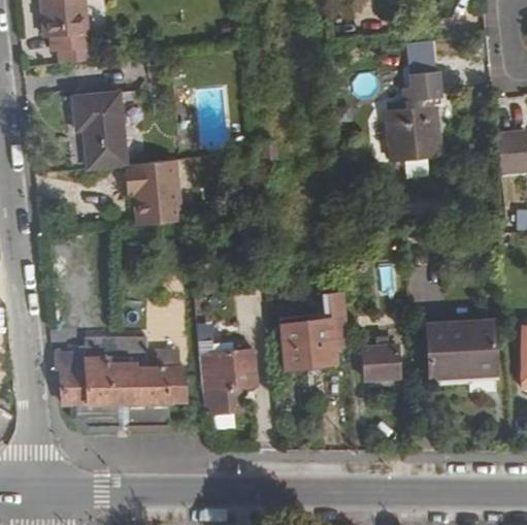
[(85,0),(42,0),(43,5),(47,4),(48,12),(43,13),(45,33),(53,34),(55,46),(61,46),(93,44),(91,28),(85,28),(84,1),(86,0),(85,0)]
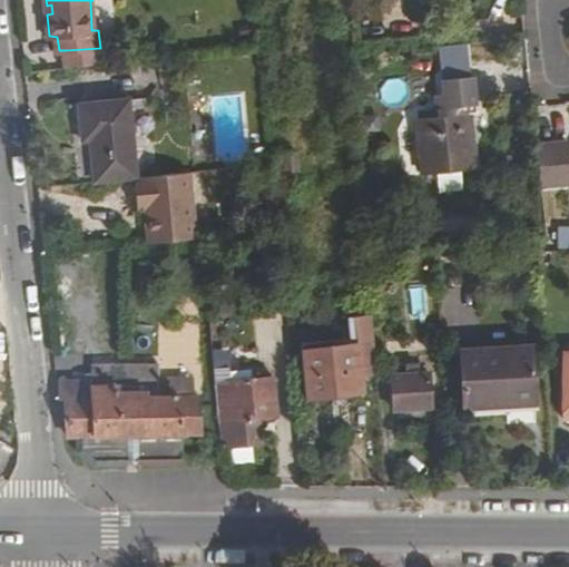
[(66,50),(67,65),(101,60),(100,48),(66,50)]
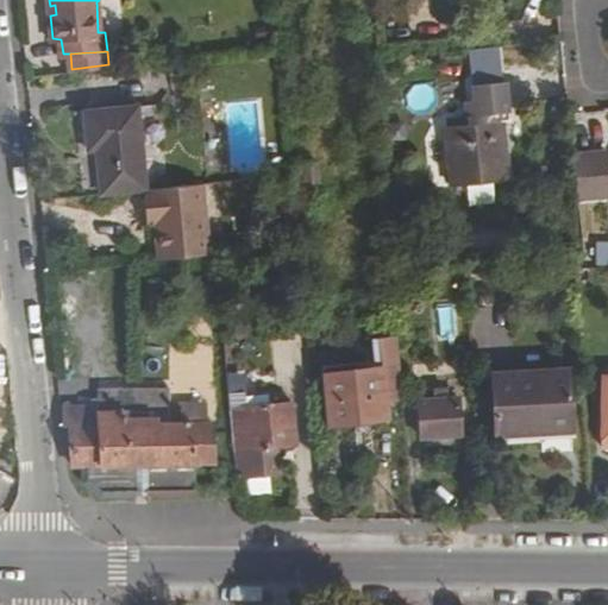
[(501,89),(467,92),(468,105),(503,102),(501,89)]
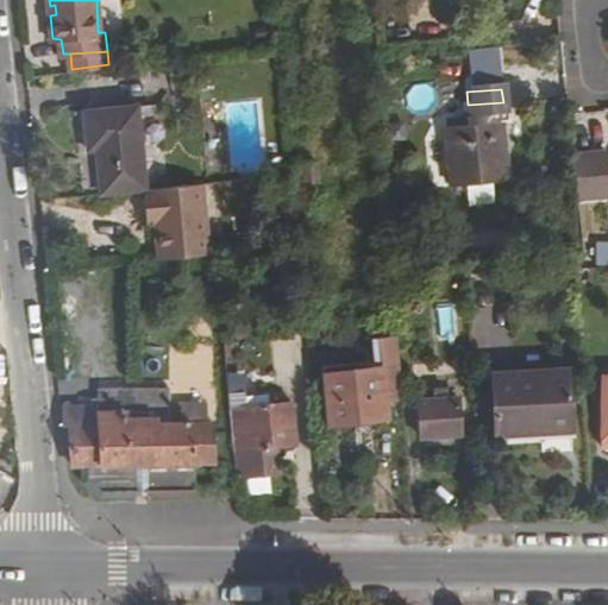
[(154,104),(83,112),(88,151),(98,151),(102,194),(138,190),(163,188),(154,104)]
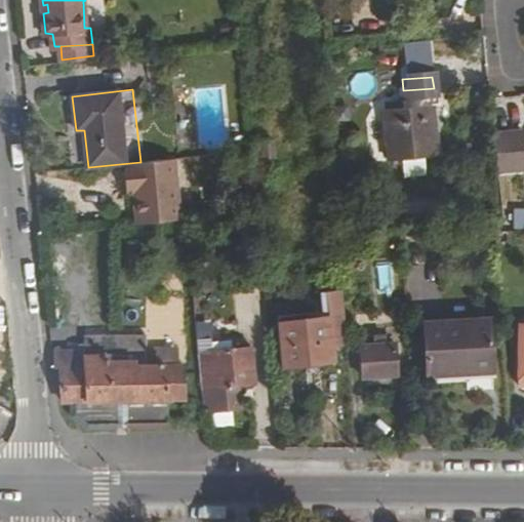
[(427,102),(404,104),(404,111),(380,113),(385,165),(432,162),(428,109),(427,102)]
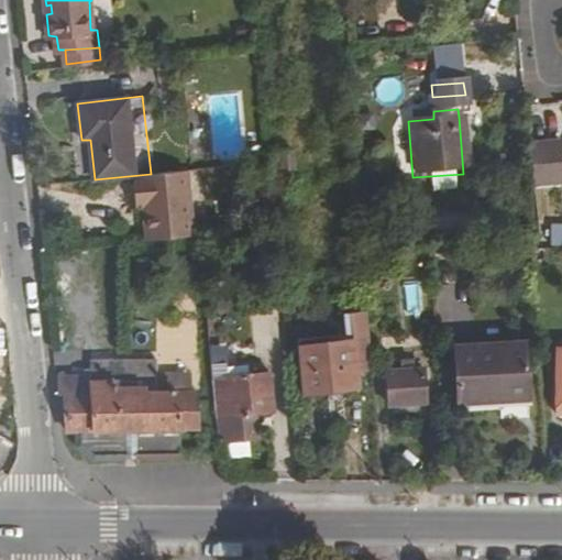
[(555,142),(542,143),(546,175),(558,174),(555,142)]
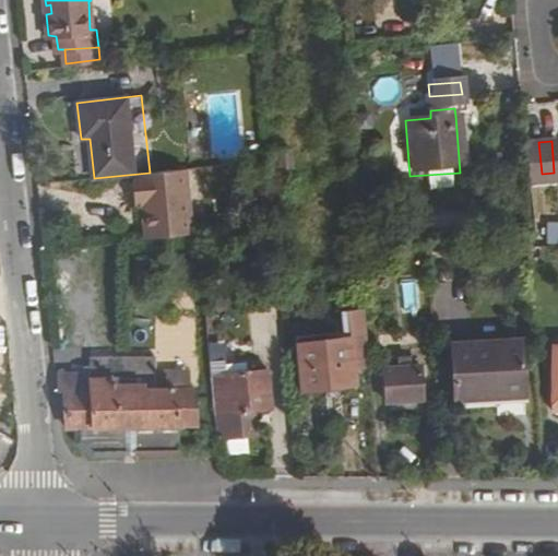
[(289,149),(266,152),(266,161),(269,180),(292,179),(289,149)]
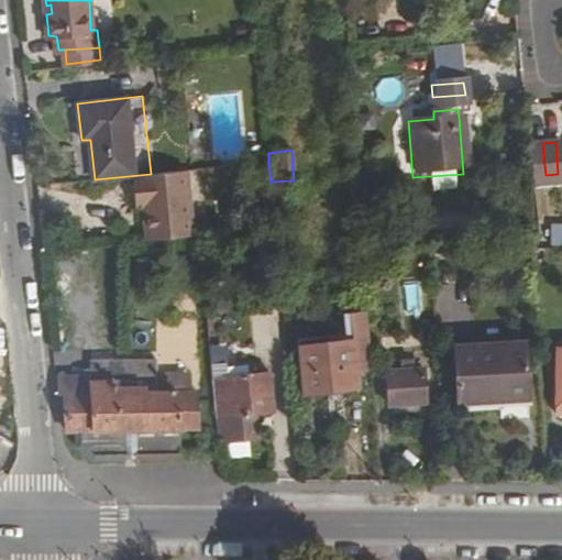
[(184,229),(178,171),(151,174),(128,176),(131,206),(138,206),(141,232),(184,229)]
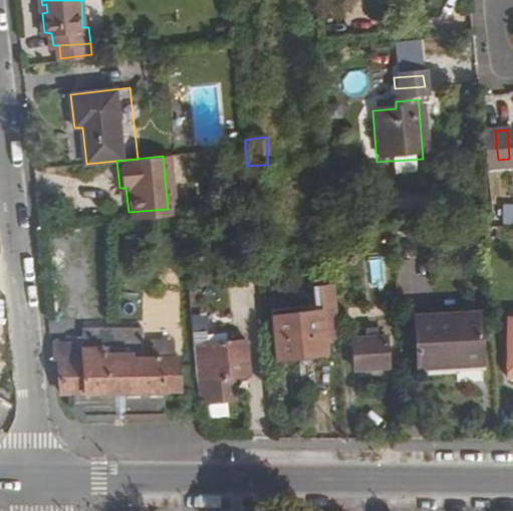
[(512,205),(500,206),(500,226),(512,226),(512,205)]
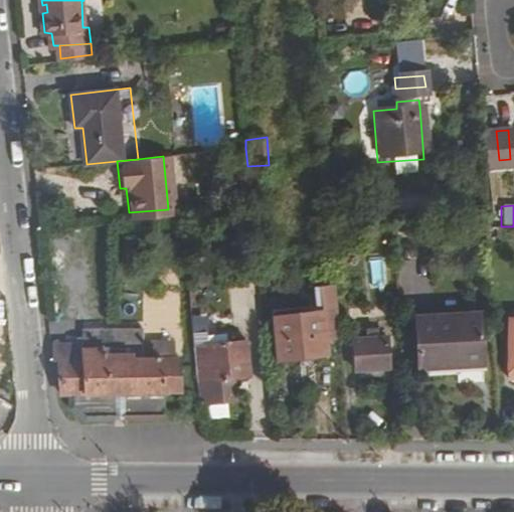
[(382,260),(367,264),(372,287),(387,284),(382,260)]
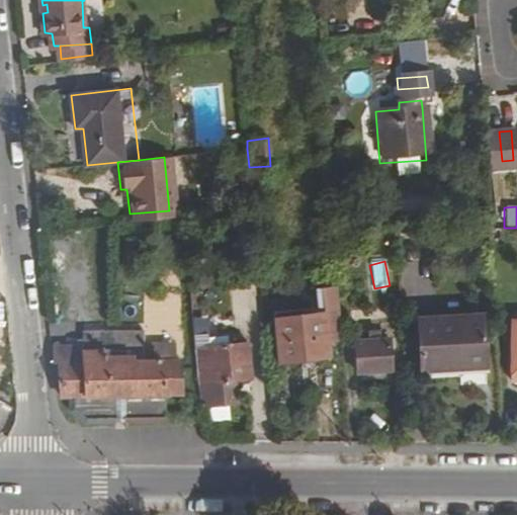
[(319,311),(274,314),(278,359),(329,356),(328,343),(343,341),(339,285),(323,286),(323,291),(317,291),(319,311)]
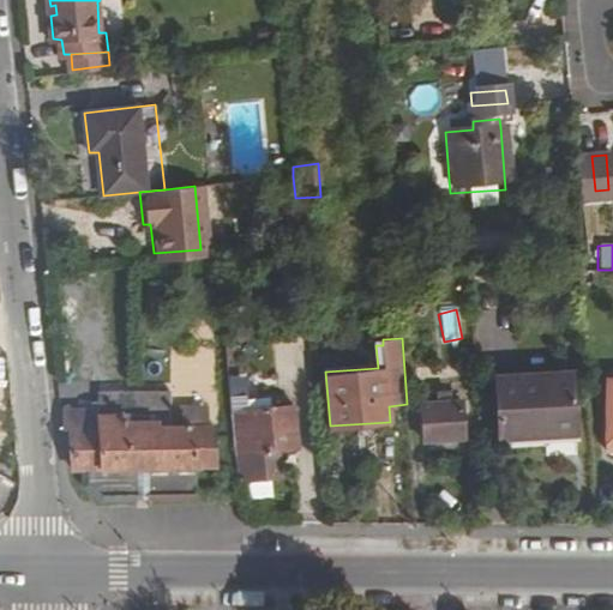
[(568,381),(496,384),(499,441),(508,442),(542,441),(541,429),(570,427),(568,381)]
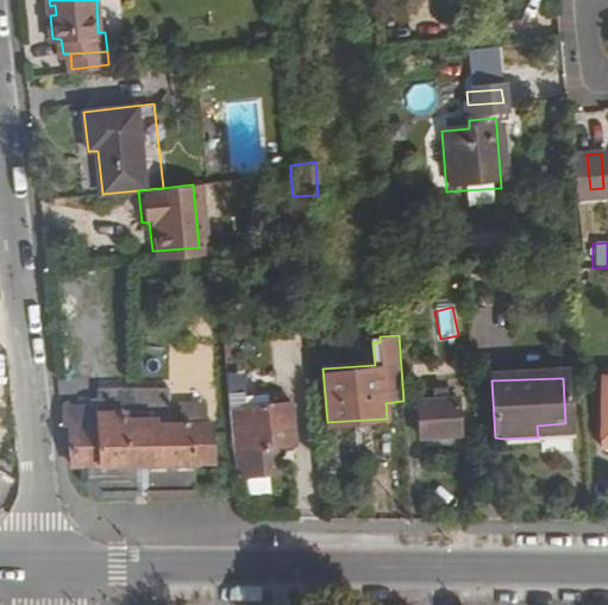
[(425,439),(464,436),(461,397),(451,398),(437,399),(421,401),(425,439)]
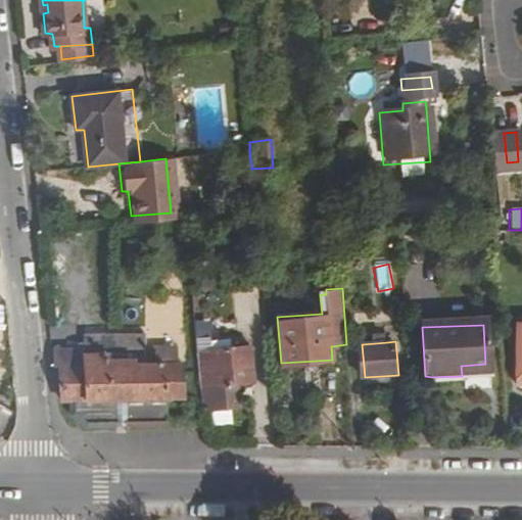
[(251,347),(196,351),(199,387),(201,411),(238,409),(237,384),(254,383),(251,347)]
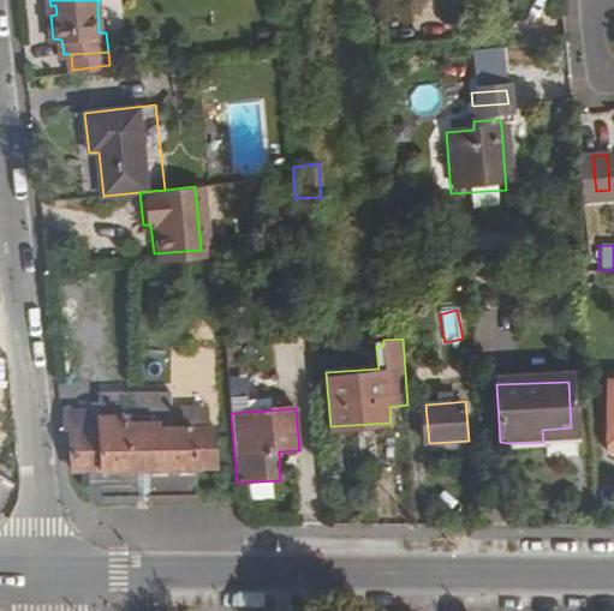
[(542,430),(543,442),(572,441),(571,427),(542,430)]
